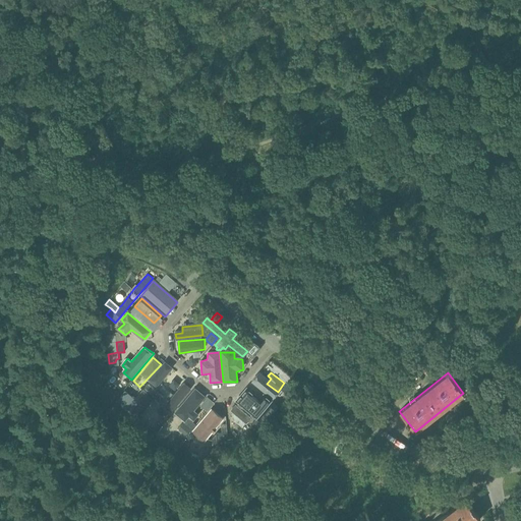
[(190,387),(182,381),(167,399),(163,405),(170,411),(190,387)]
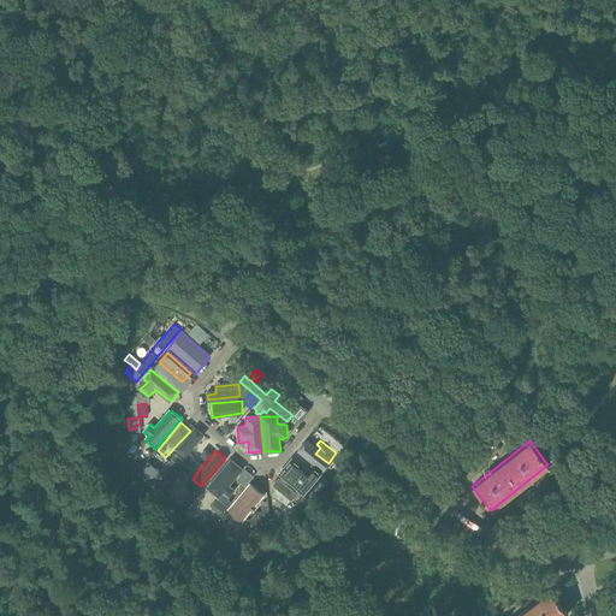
[(347,456),(341,451),(332,461),(338,466),(347,456)]
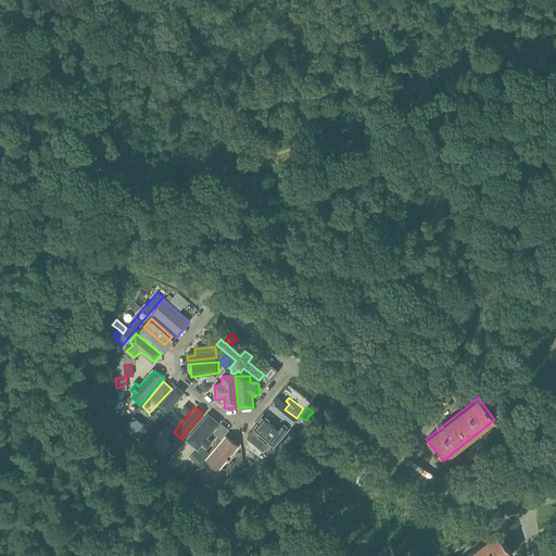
[(158,419),(161,421),(169,429),(174,424),(165,416),(158,409),(152,415),(158,419)]
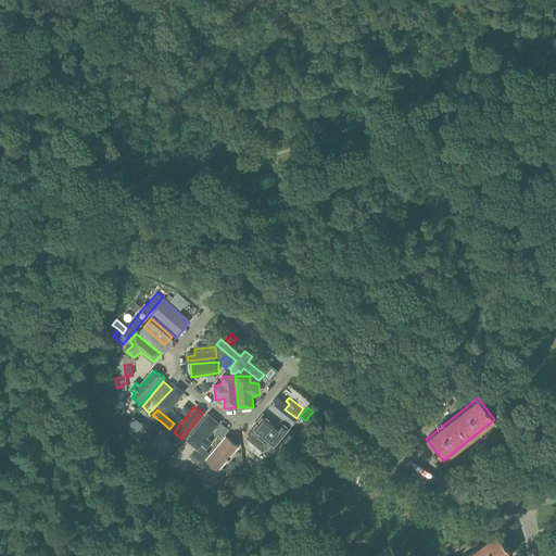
[(207,413),(185,441),(194,450),(201,443),(210,451),(213,447),(209,438),(219,425),(207,413)]
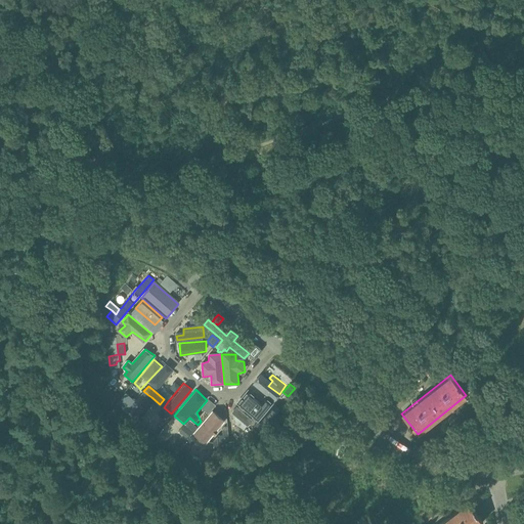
[(137,399),(136,401),(140,404),(141,403),(148,395),(143,391),(137,399)]
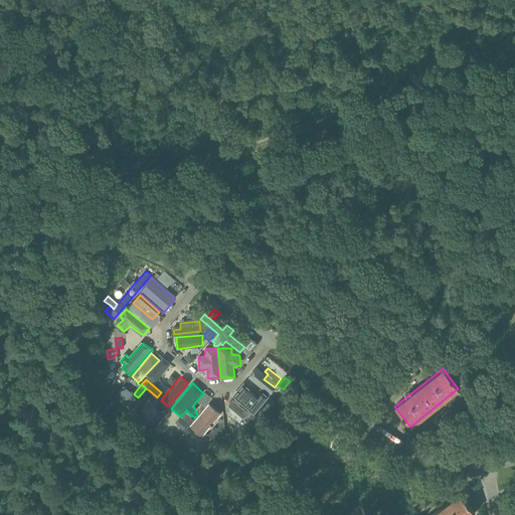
[(123,385),(114,396),(133,411),(134,410),(142,400),(138,397),(134,394),(135,392),(131,390),(131,391),(123,385)]
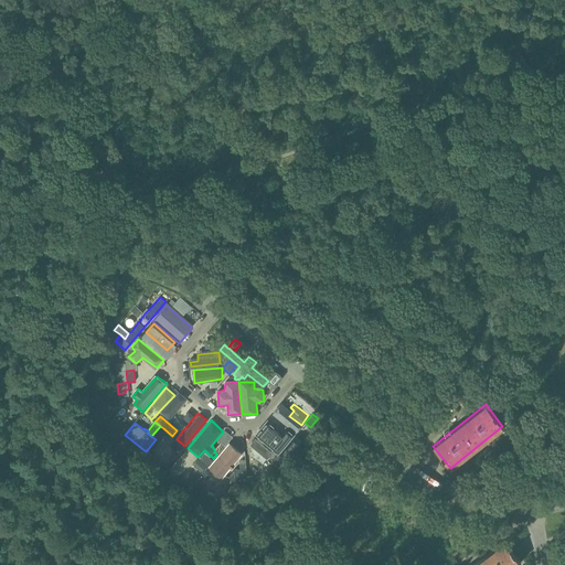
[(267,423),(260,430),(280,447),(287,438),(267,423)]
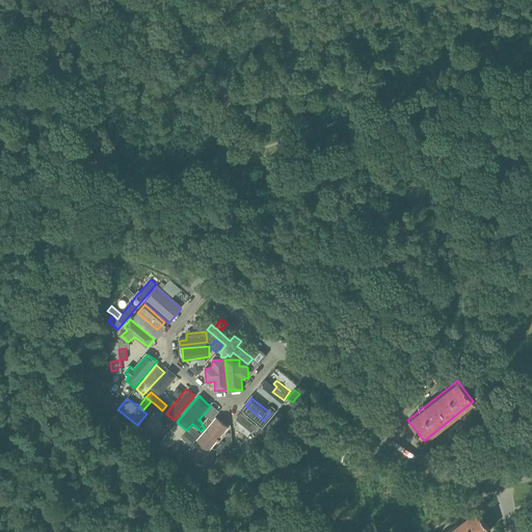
[(266,400),(263,403),(272,411),(275,407),(266,400)]
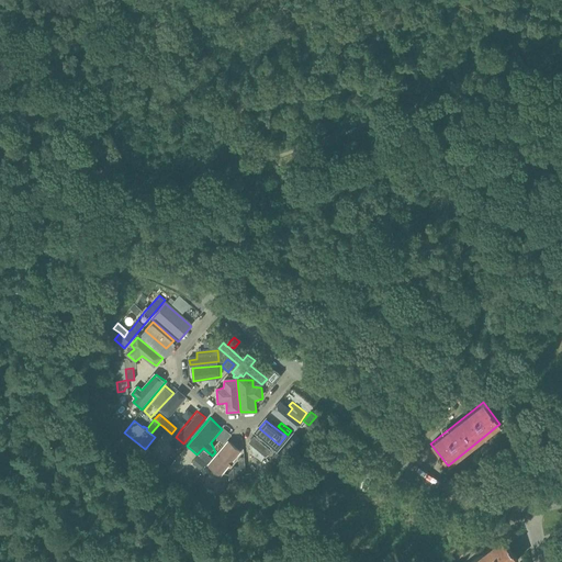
[(155,437),(146,448),(148,450),(159,439),(158,438),(165,430),(158,425),(150,434),(155,437)]
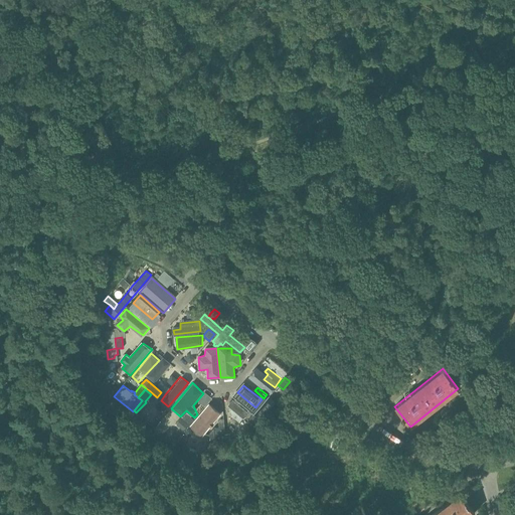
[(278,405),(273,401),(275,399),(269,395),(263,403),(263,404),(254,414),(253,413),(246,421),(255,430),(262,423),(256,420),(266,410),(270,414),(278,405)]
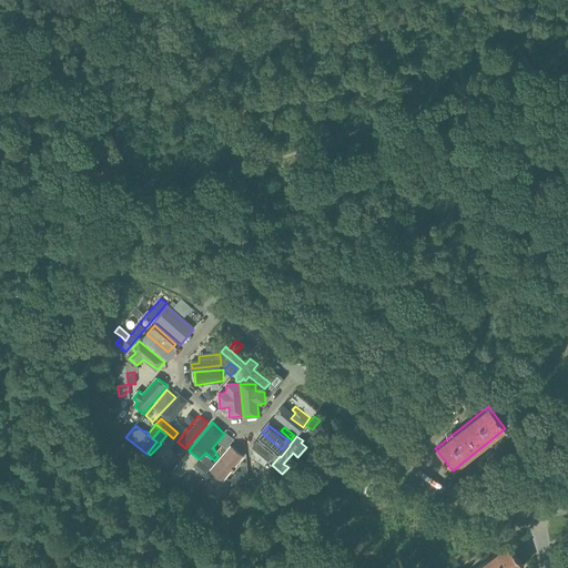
[(243,458),(233,448),(213,474),(222,480),(243,458)]
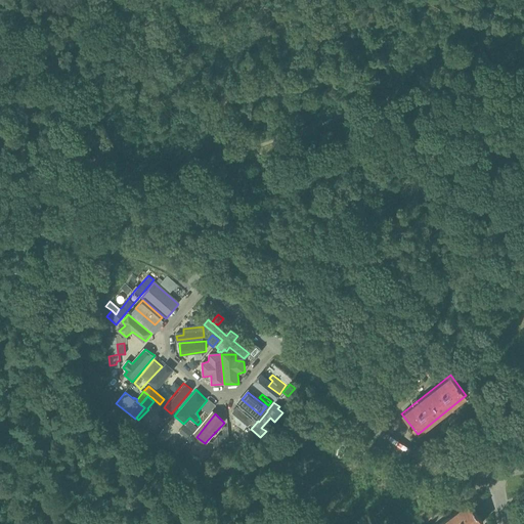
[(184,425),(192,432),(198,427),(188,420),(184,425)]
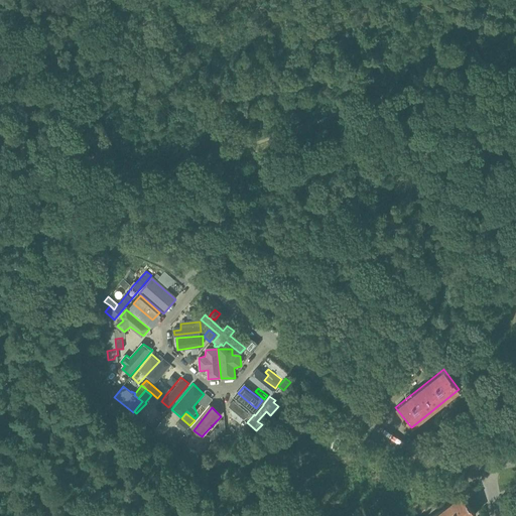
[(183,431),(188,425),(180,418),(175,424),(183,431)]
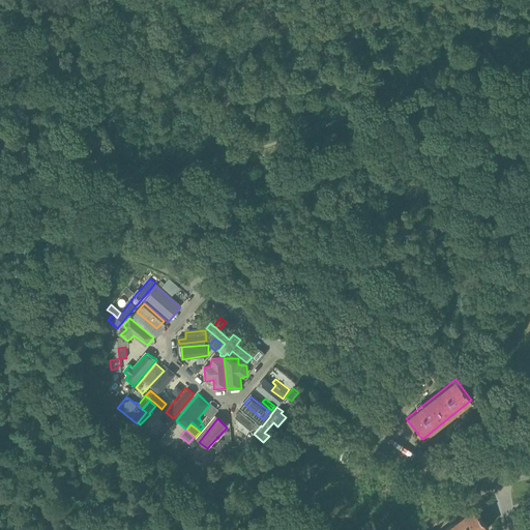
[(253,435),(247,441),(256,447),(260,442),(253,435)]
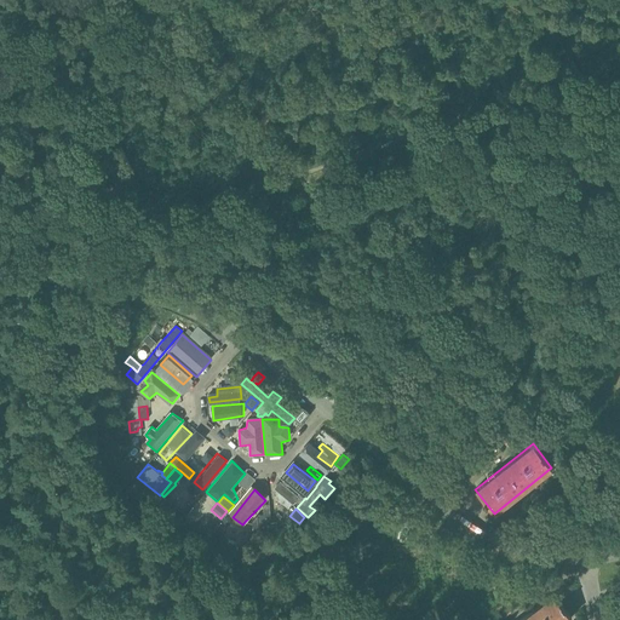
[(273,539),(270,514),(264,515),(252,515),(254,543),(273,539)]
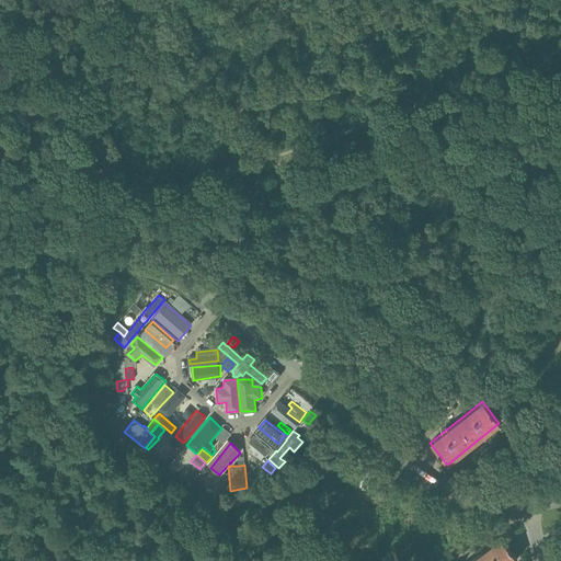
[(228,488),(214,490),(216,501),(230,499),(228,488)]
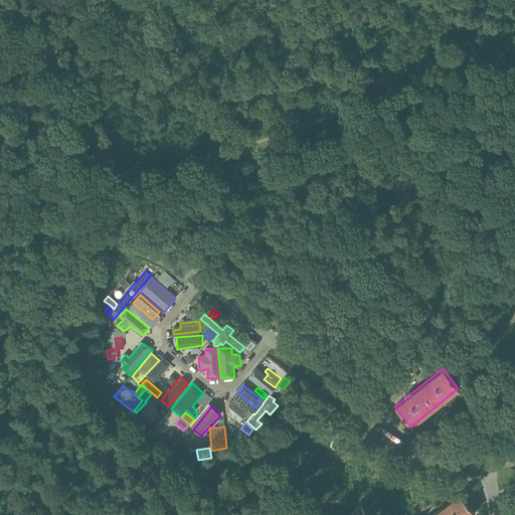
[(472,514),(475,513),(459,493),(431,514),(472,514)]
